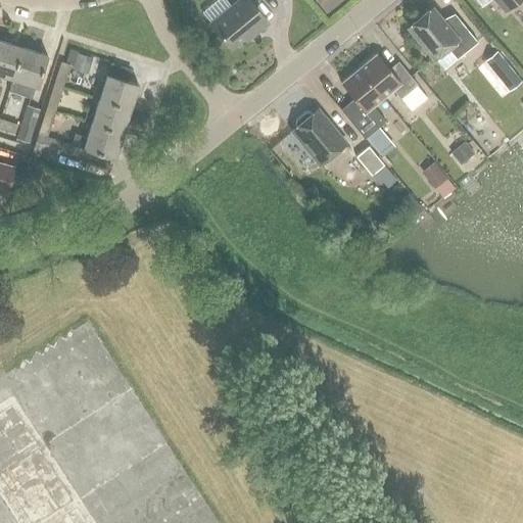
[(253,35),(268,24),(248,0),(240,0),(210,25),(230,49),(251,32),(253,35)]
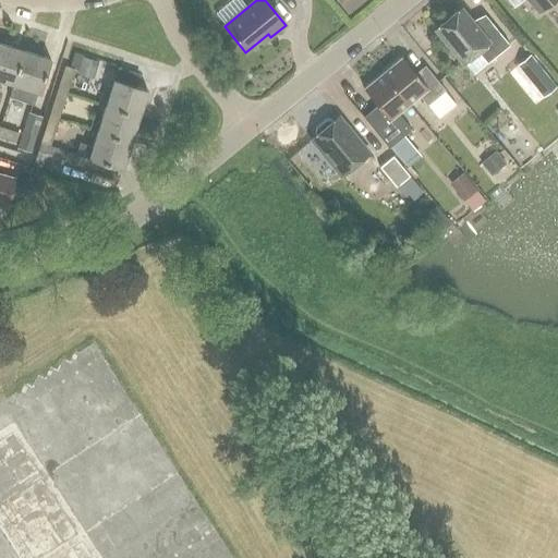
[(506,0),(513,9),(524,0),(525,0),(537,15),(555,0),(506,0)]
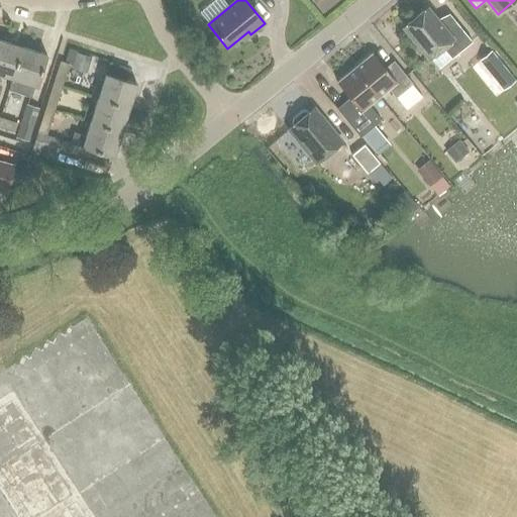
[(438,24),(426,9),(404,27),(429,59),(442,49),(451,61),(472,43),(449,15),(438,24)]
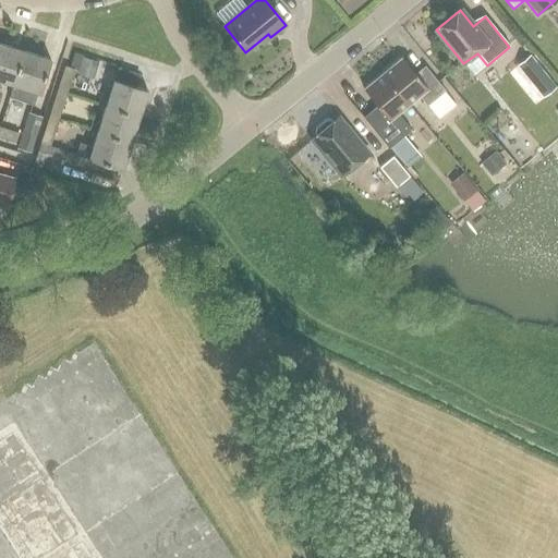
[(0,81),(13,85),(24,51),(0,44),(0,81)]
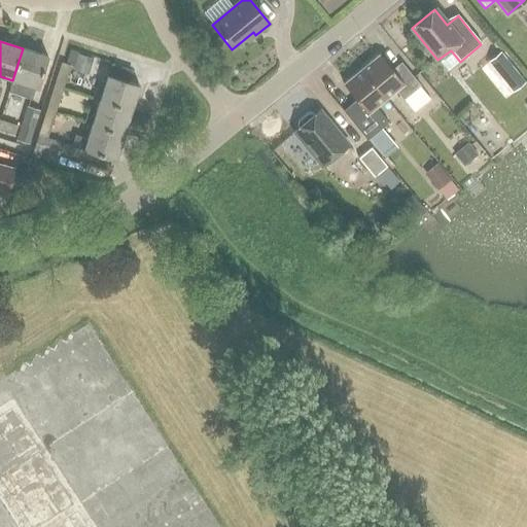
[(33,101),(47,57),(23,48),(12,80),(14,81),(10,94),(33,101)]
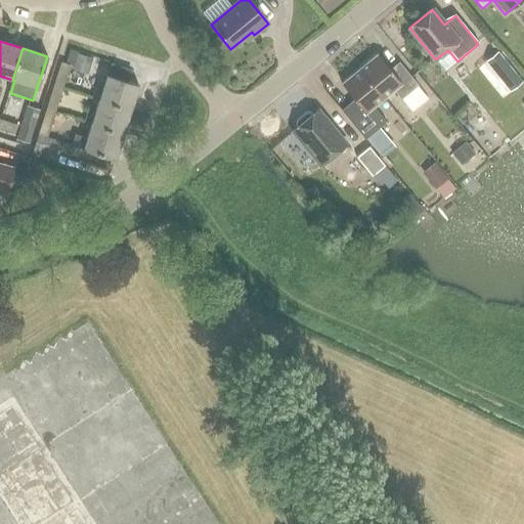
[(494,86),(515,70),(498,50),(479,67),(494,86)]
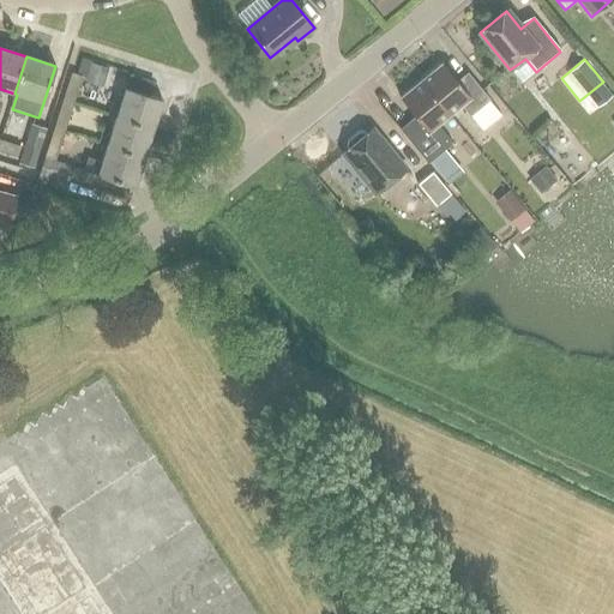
[(101,89),(107,71),(90,65),(84,83),(101,89)]
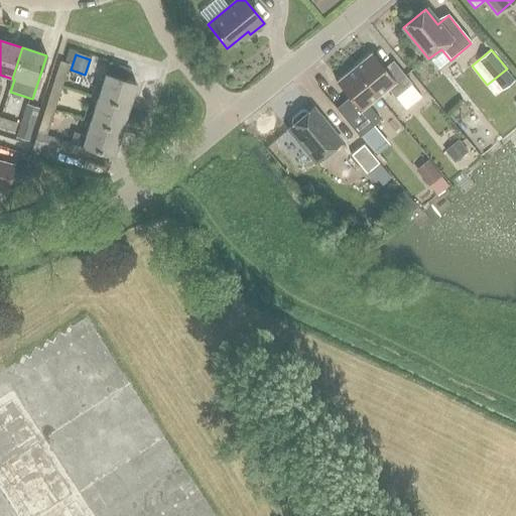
[(354,69),(378,98),(388,90),(395,99),(411,85),(393,62),(384,70),(371,54),(354,69)]
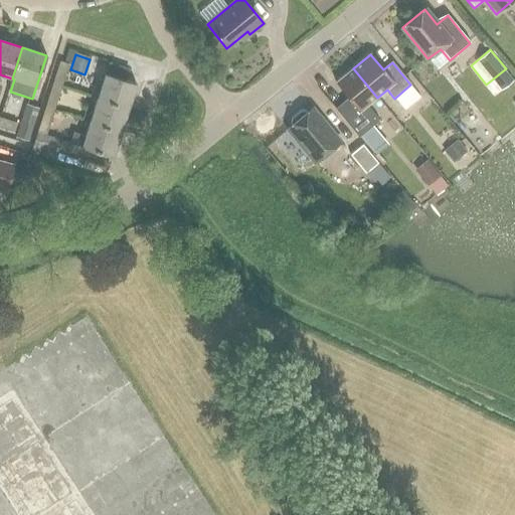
[(59,60),(52,83),(61,87),(68,63),(59,60)]
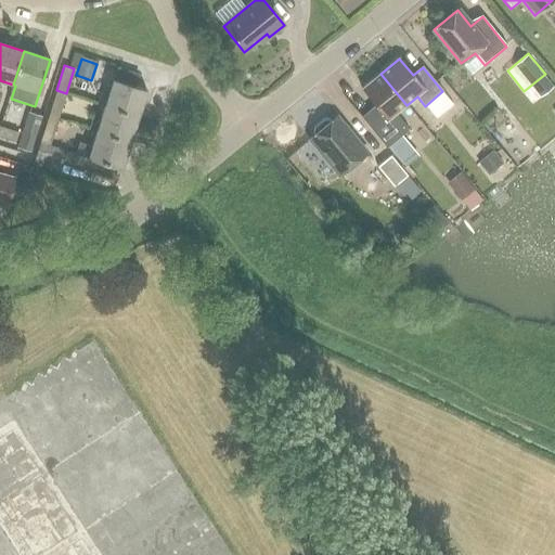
[(396,115),(407,105),(381,74),(362,89),(375,105),(370,111),(361,117),(386,146),(408,129),(396,115)]
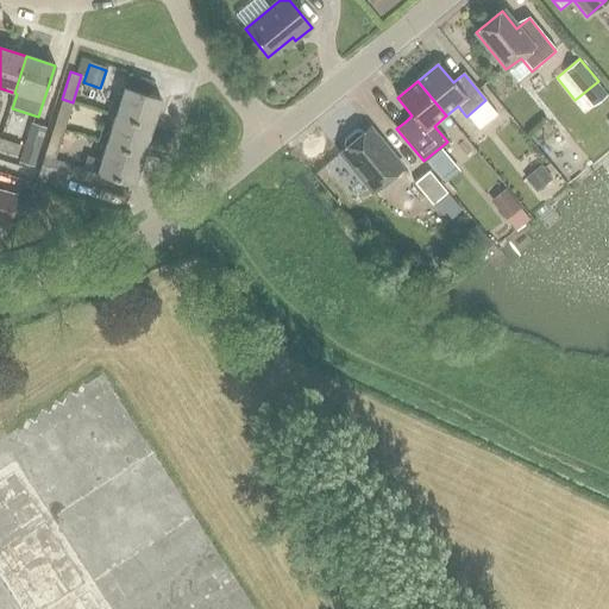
[(115,117),(152,129),(161,99),(125,88),(121,96),(115,117)]
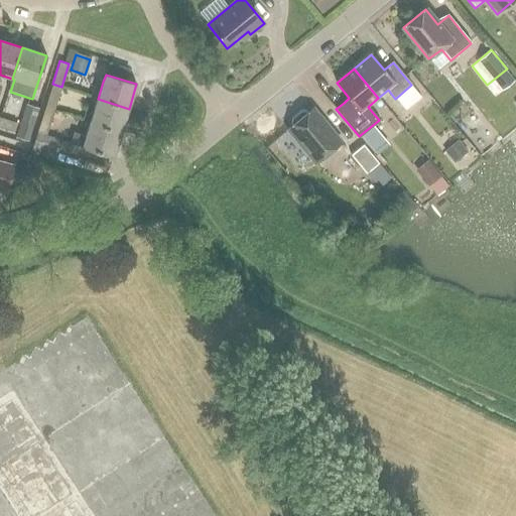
[(44,108),(53,111),(61,87),(52,84),(44,108)]
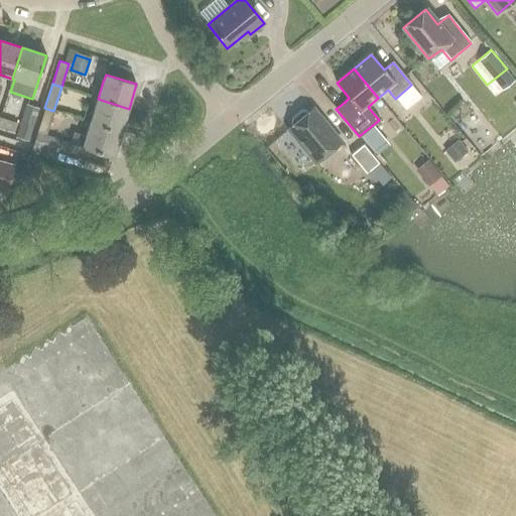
[(121,132),(129,109),(98,99),(93,112),(86,110),(83,120),(90,122),(121,132)]
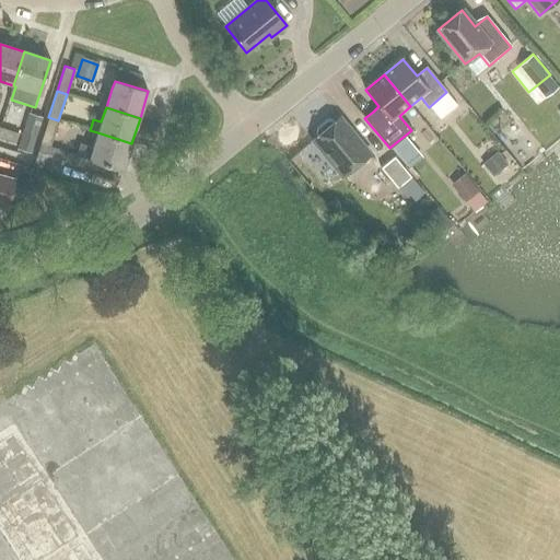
[(27,113),(16,149),(30,153),(41,117),(27,113)]
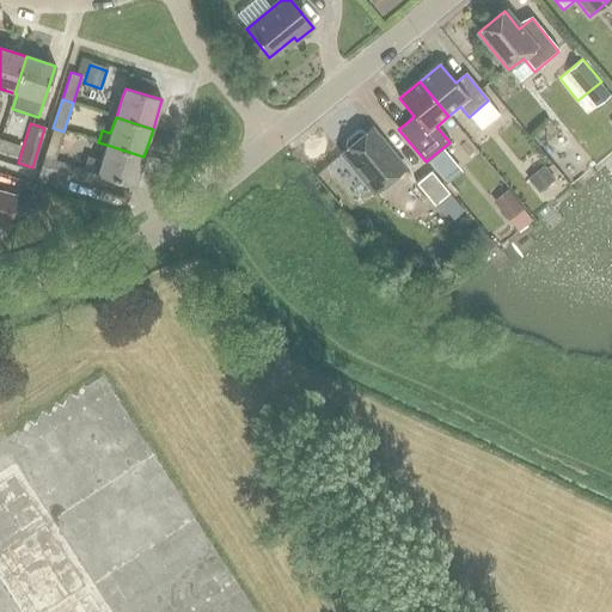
[(53,128),(43,158),(54,161),(63,132),(53,128)]
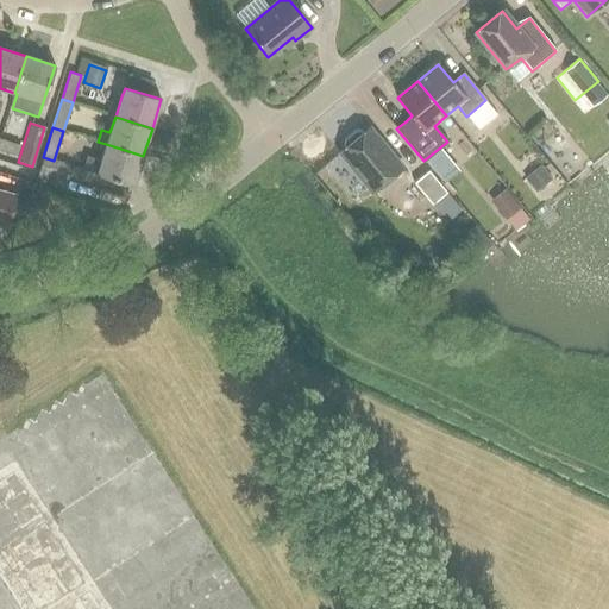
[(346,148),(339,154),(372,193),(402,168),(370,129),(363,133),(362,132),(356,131),(345,140),(344,145),(346,148)]
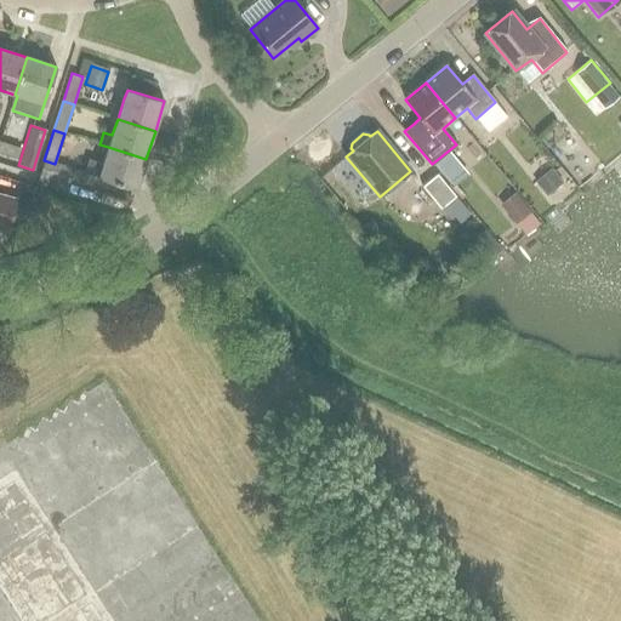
[(0,143),(0,154),(17,160),(21,149),(0,143)]
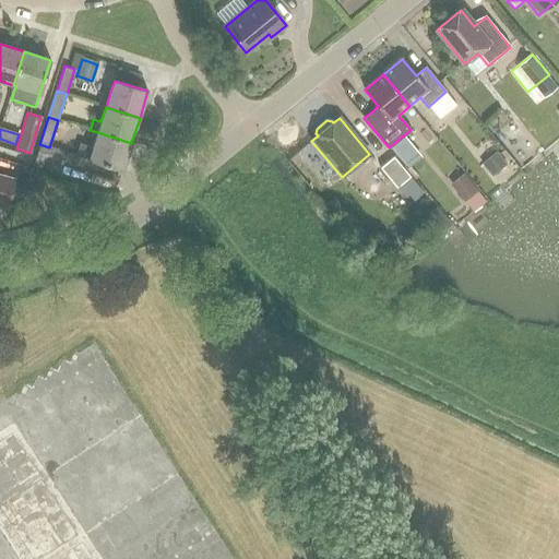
[(122,170),(131,143),(97,132),(93,147),(79,143),(75,155),(122,170)]
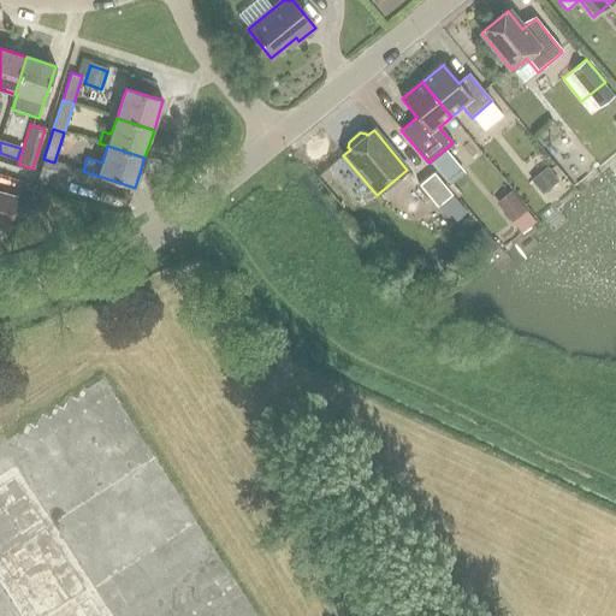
[(69,167),(54,163),(43,159),(36,182),(60,190),(69,167)]
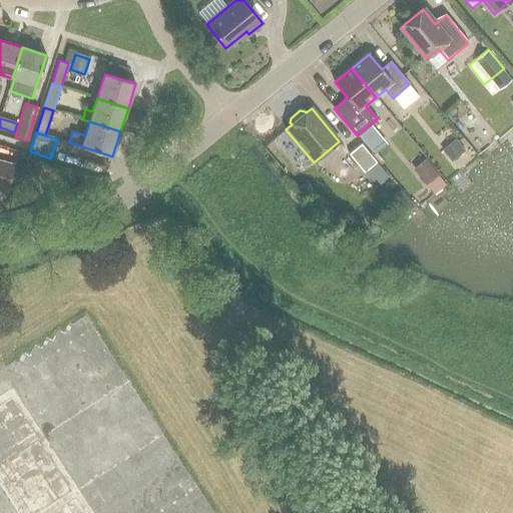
[(452,160),(464,150),(455,139),(442,149),(452,160)]
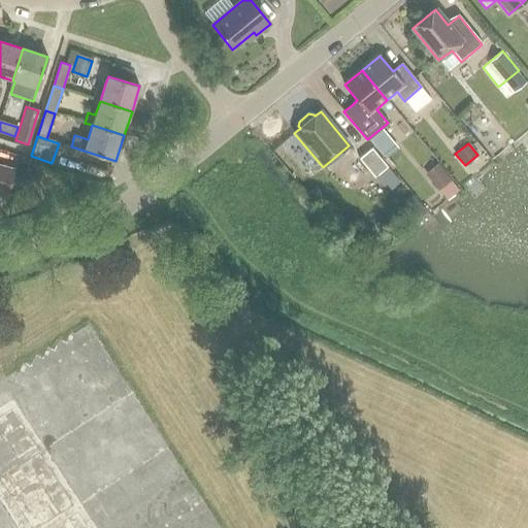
[(376,177),(388,167),(373,149),(361,159),(376,177)]
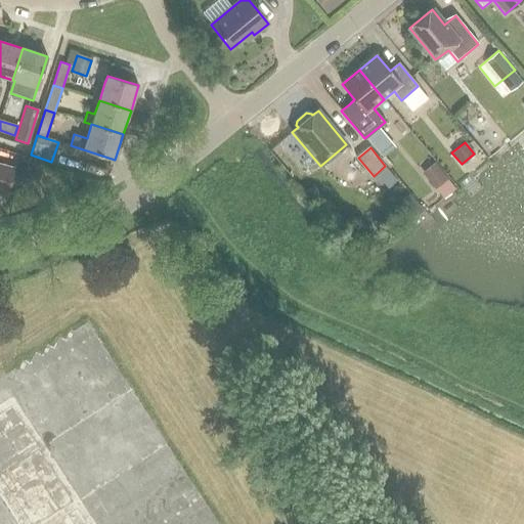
[(22,162),(17,178),(29,181),(34,165),(22,162)]
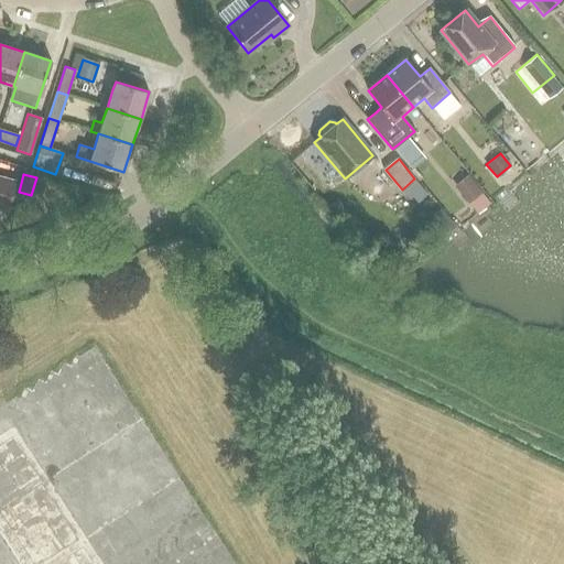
[(18,184),(0,177),(0,208),(9,212),(18,184)]
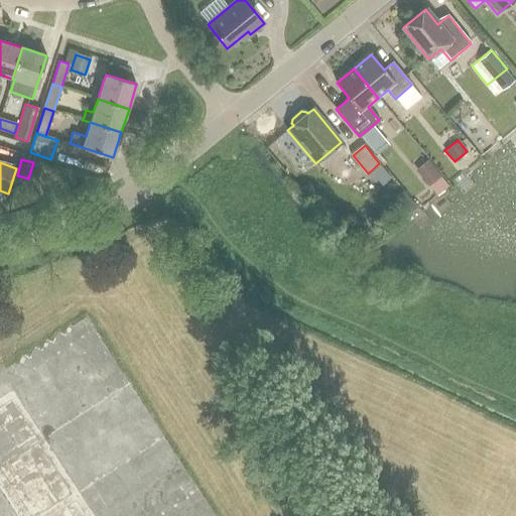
[(432,165),(419,176),(429,187),(430,186),(441,177),(432,165)]
